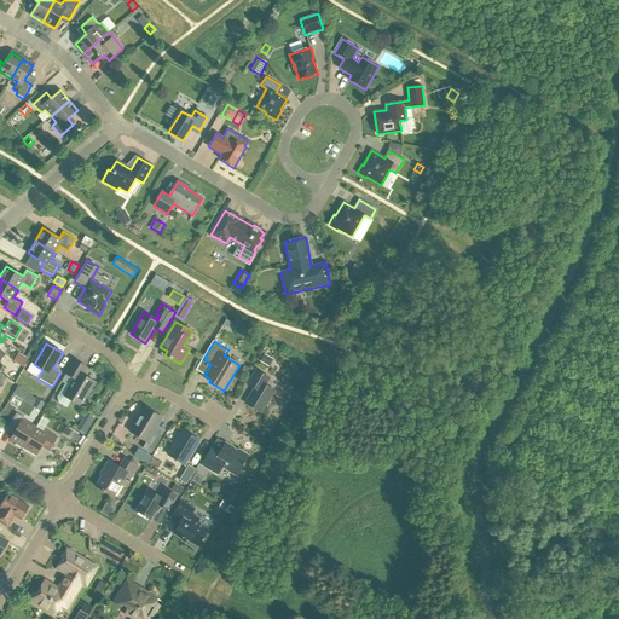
[(29,359),(18,353),(13,362),(18,365),(16,369),(21,371),(29,359)]
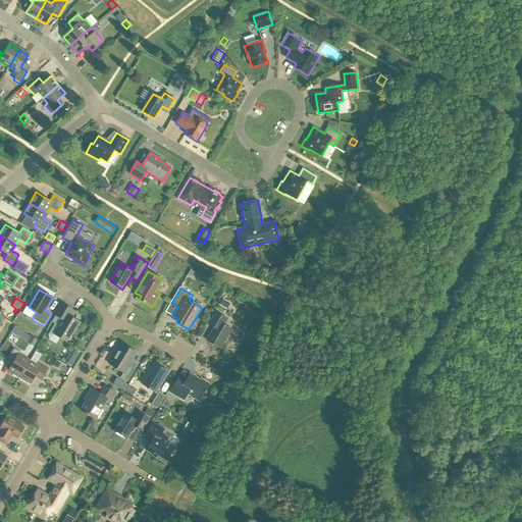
[(226,309),(230,303),(223,300),(220,306),(226,309)]
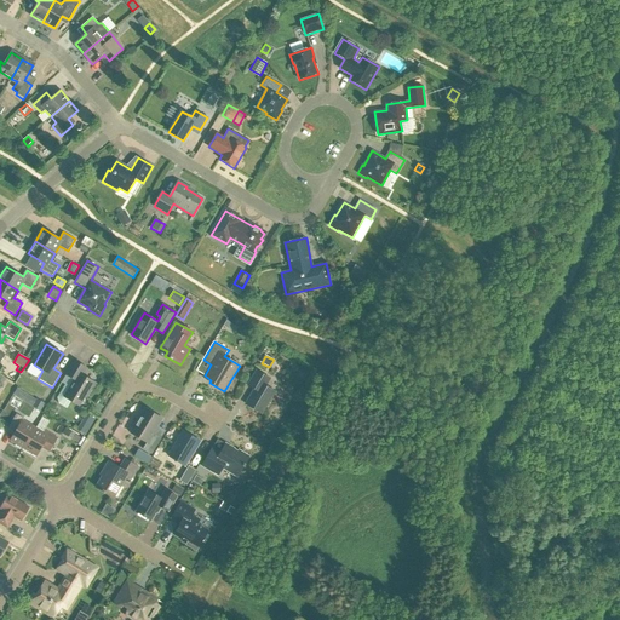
[(63,396),(79,406),(89,390),(91,391),(96,383),(82,374),(87,368),(74,360),(65,374),(74,379),(63,396)]
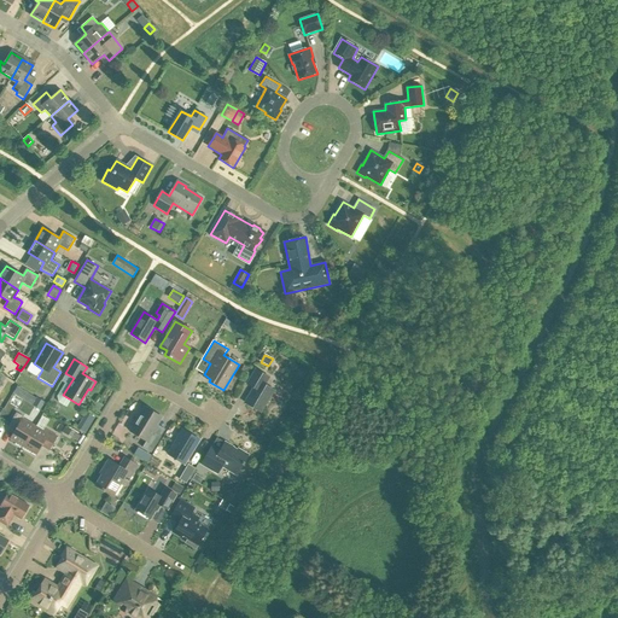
[(256,369),(246,384),(254,388),(245,402),(261,412),(274,390),(264,385),(269,378),(256,369)]
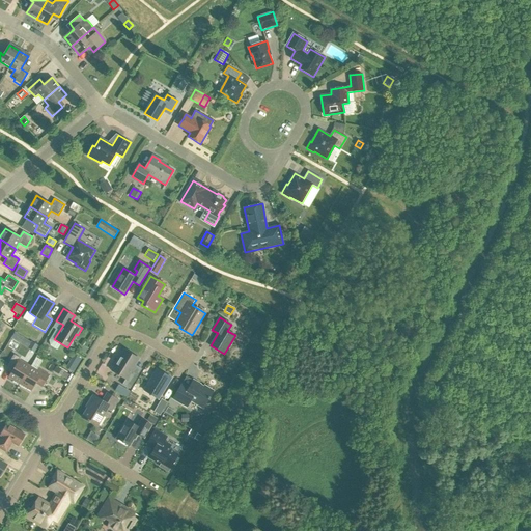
[(27,348),(31,342),(19,334),(15,340),(27,348)]
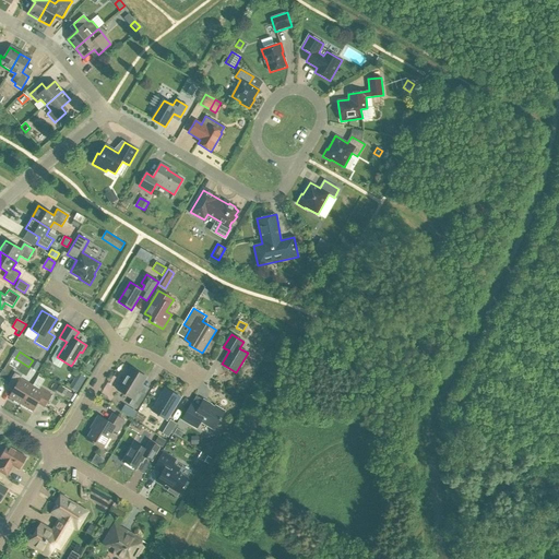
[(36,371),(40,365),(34,361),(31,368),(36,371)]
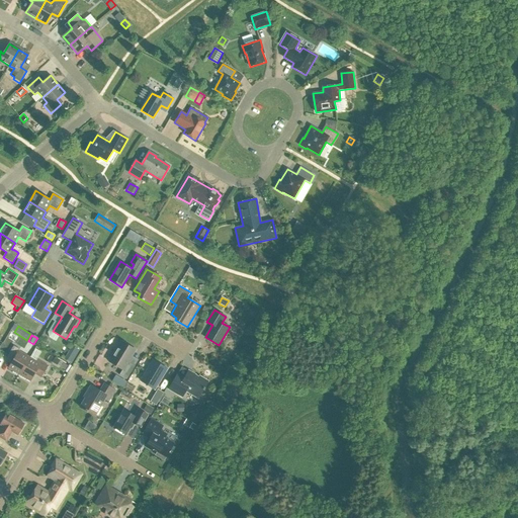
[(121,341),(109,361),(122,369),(119,374),(126,379),(135,365),(128,361),(136,350),(121,341)]
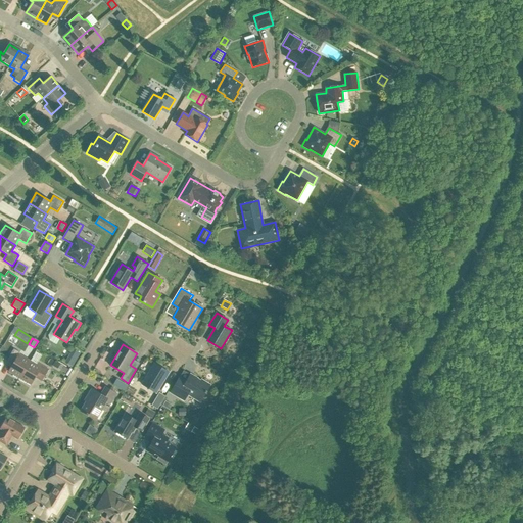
[(13,364),(8,371),(13,374),(12,376),(19,380),(30,363),(18,355),(20,352),(14,348),(7,361),(13,364)]
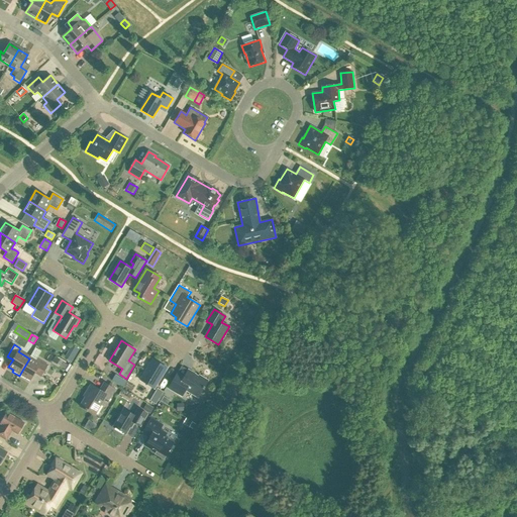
[(73,344),(65,357),(73,362),(80,348),(73,344)]
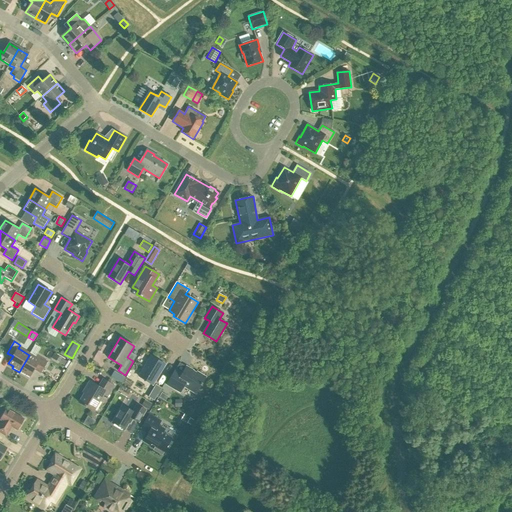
[(59,363),(61,359),(53,354),(50,358),(59,363)]
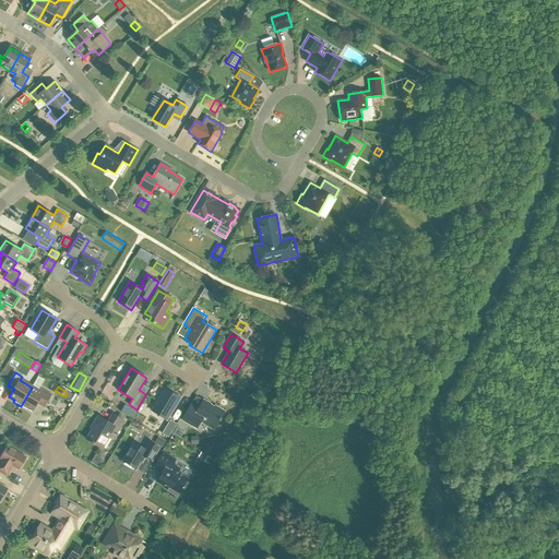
[(38,391),(32,388),(21,406),(27,409),(28,408),(34,411),(38,403),(45,407),(52,395),(40,388),(38,391)]
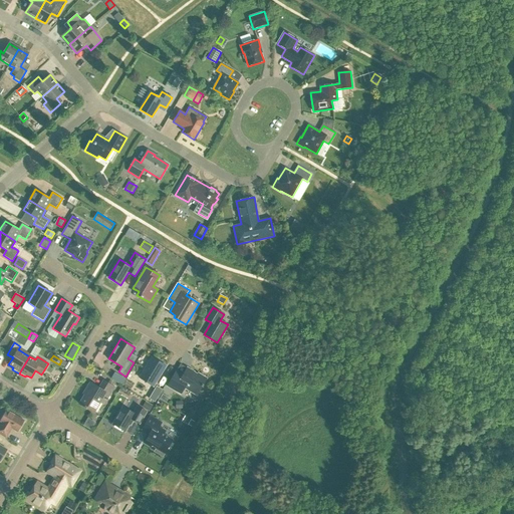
[(154,387),(166,366),(152,357),(140,377),(154,387)]
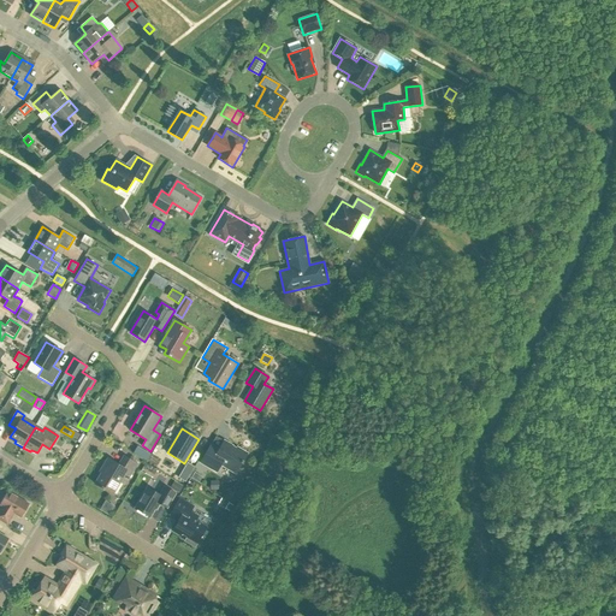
[(236,473),(248,454),(237,448),(236,449),(232,446),(232,445),(224,440),(219,450),(211,445),(201,462),(217,472),(221,465),(236,473)]
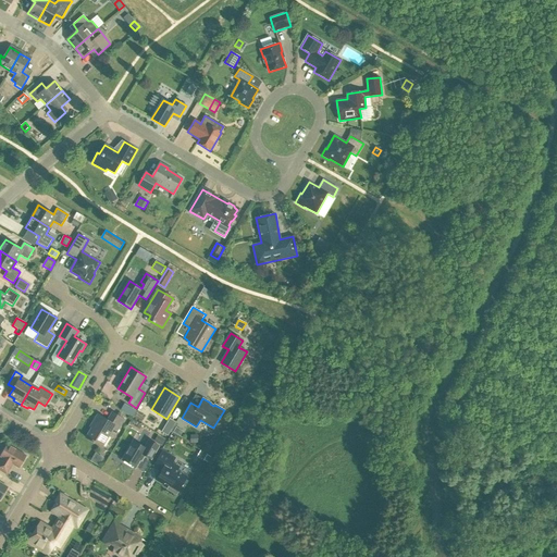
[(121,409),(133,417),(136,411),(124,404),(121,409)]
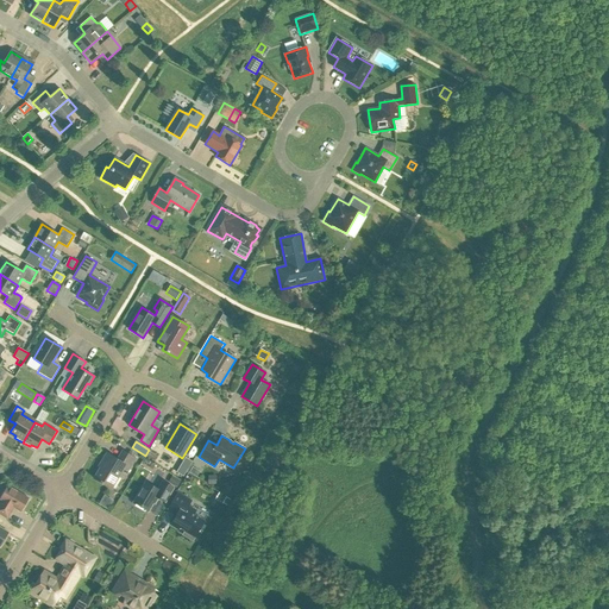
[(127,472),(137,458),(123,451),(118,459),(107,452),(101,462),(104,463),(94,478),(112,489),(124,470),(127,472)]
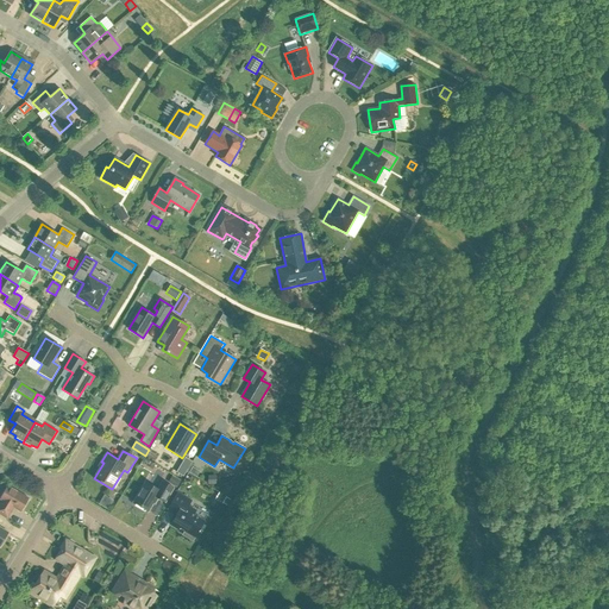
[(183,477),(193,462),(186,457),(176,472),(183,477)]
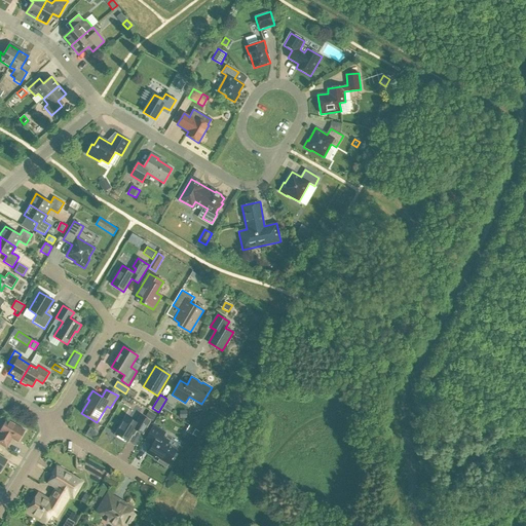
[(191,398),(188,404),(199,411),(202,405),(191,398)]
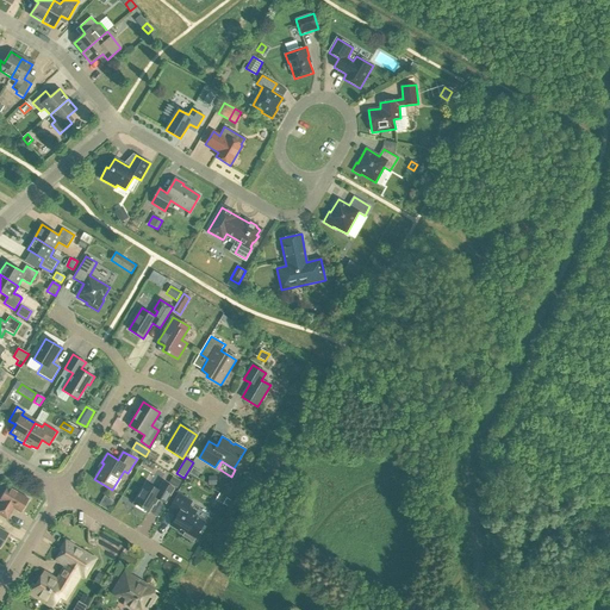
[(190,473),(197,478),(200,472),(193,468),(190,473)]
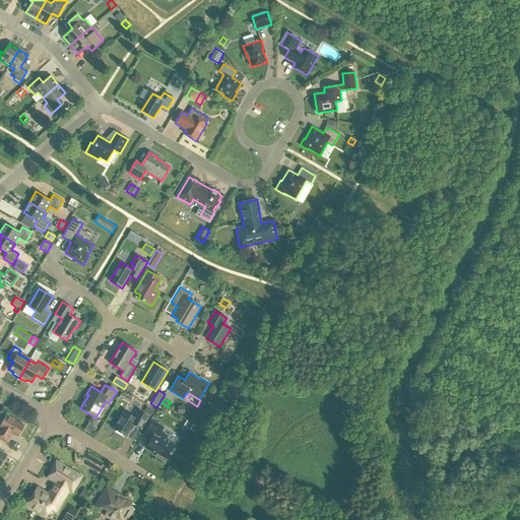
[(141,429),(148,416),(139,410),(135,417),(124,411),(114,429),(127,437),(134,425),(141,429)]
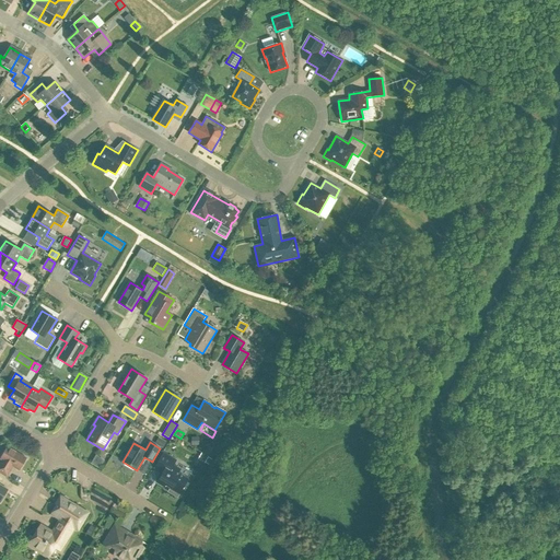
[(26,458),(8,447),(0,459),(2,461),(0,463),(0,473),(7,477),(13,467),(20,470),(26,458)]
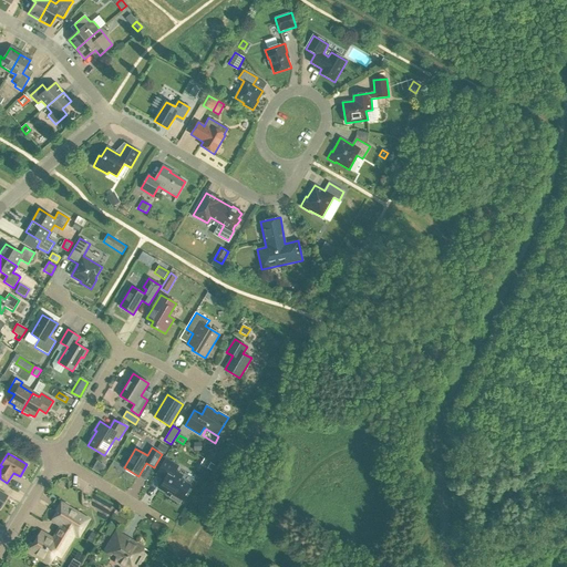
[(179,503),(191,485),(179,480),(182,475),(175,472),(178,466),(165,459),(156,474),(165,478),(158,488),(166,493),(167,491),(173,494),(171,497),(179,503)]
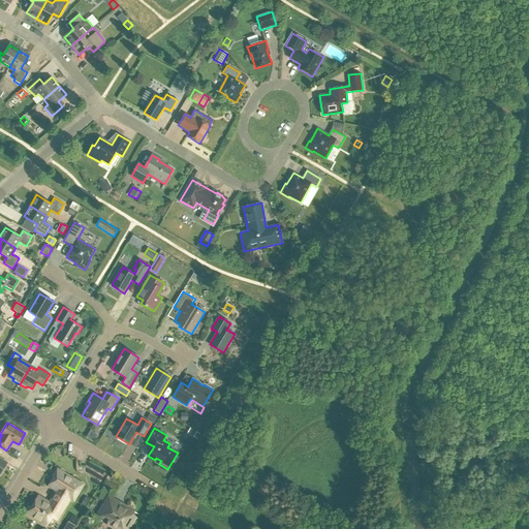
[(193,437),(196,431),(190,428),(187,434),(193,437)]
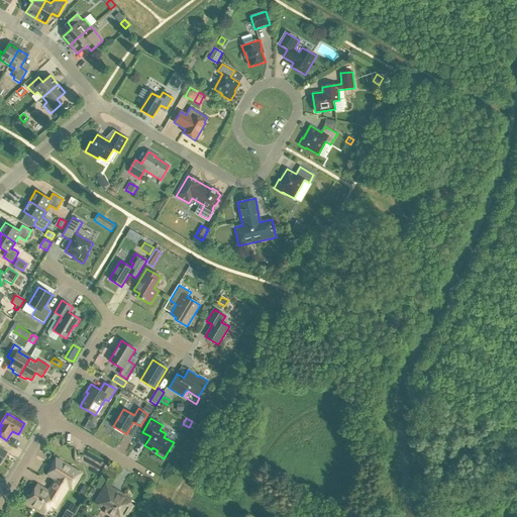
[(72,489),(81,475),(57,460),(48,474),(57,479),(49,492),(38,485),(28,501),(25,499),(24,502),(43,514),(49,504),(55,507),(68,486),(72,489)]
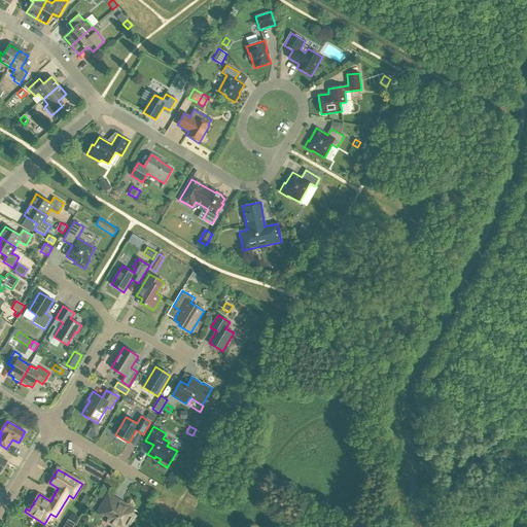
[(128,526),(135,516),(131,514),(133,510),(108,494),(98,512),(110,519),(108,523),(114,526),(128,526)]
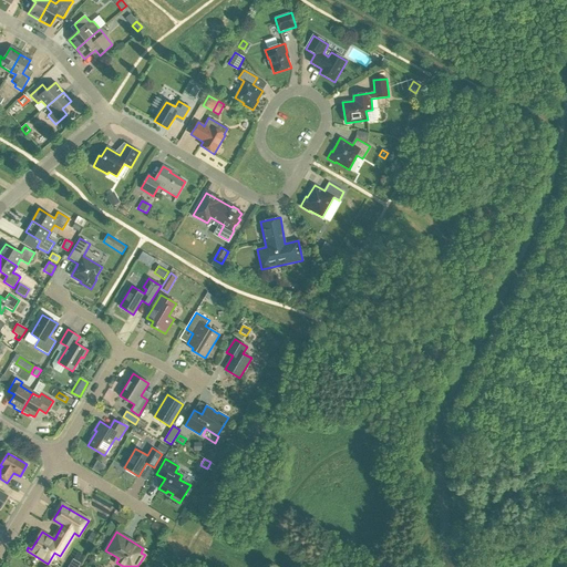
[(76,550),(68,566),(79,566),(85,555),(76,550)]
